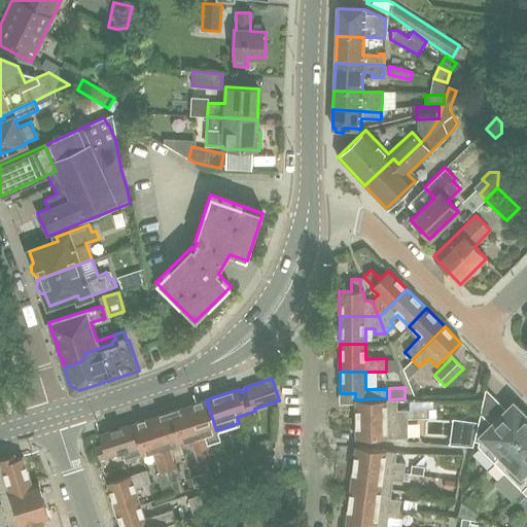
[(408,411),(397,411),(397,400),(387,400),(387,398),(355,399),(355,420),(408,420),(408,419),(428,419),(428,410),(412,410),(408,411)]
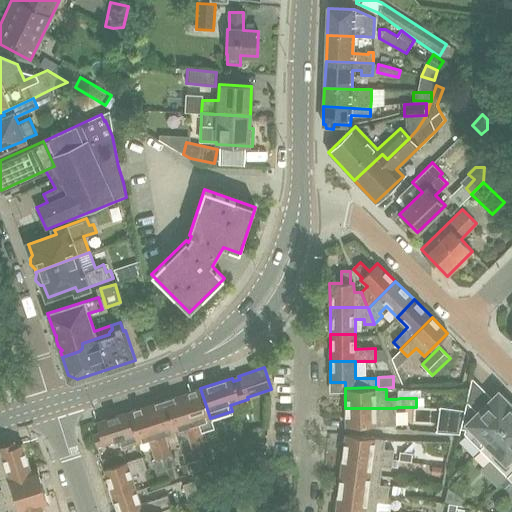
[(210,418),(200,388),(182,394),(199,446),(207,468),(214,465),(200,422),(210,418)]
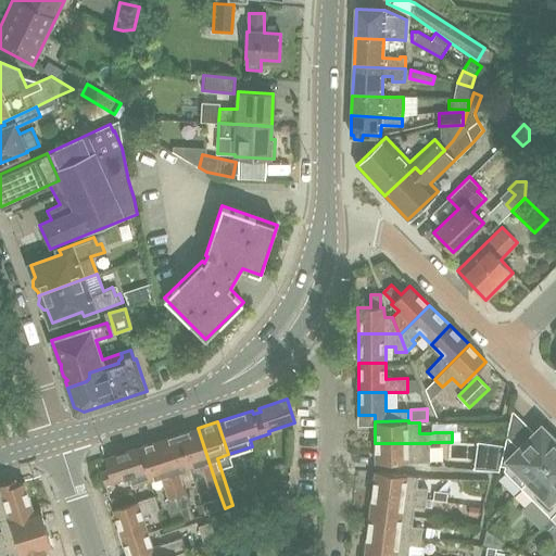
[(528,481),(555,453),(555,441),(541,426),(519,447),(506,436),(500,466),(505,466),(504,471),(521,488),(528,481)]
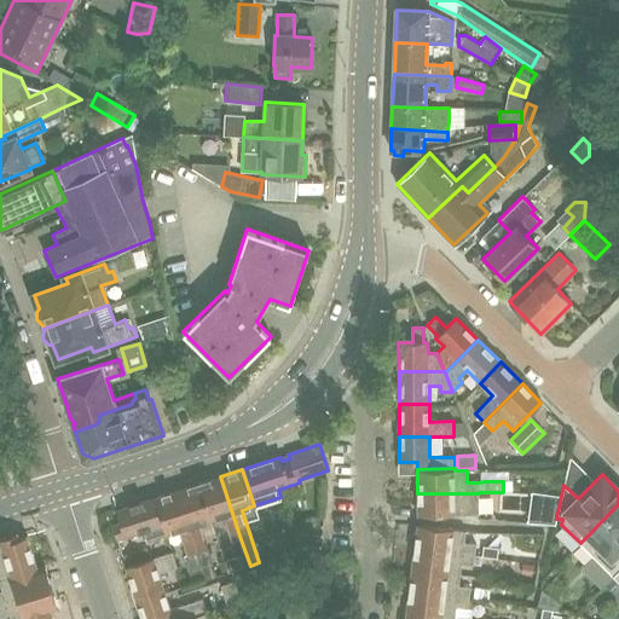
[(241,539),(220,476),(198,484),(210,520),(224,516),(232,542),(241,539)]
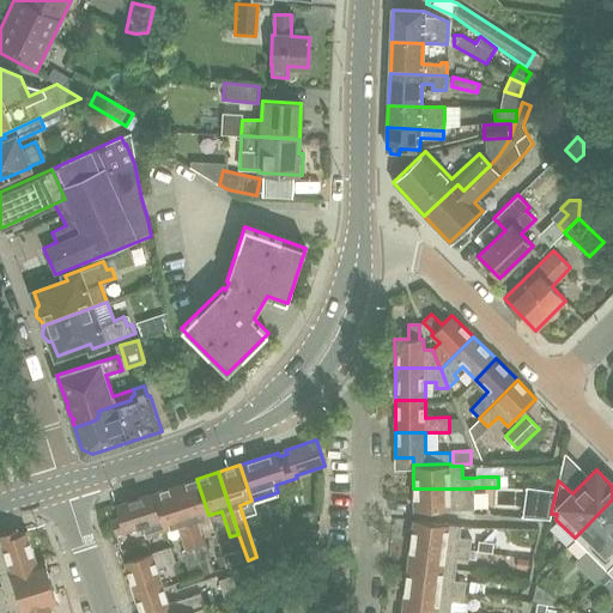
[(208,515),(196,479),(175,486),(195,546),(204,544),(195,520),(208,515)]
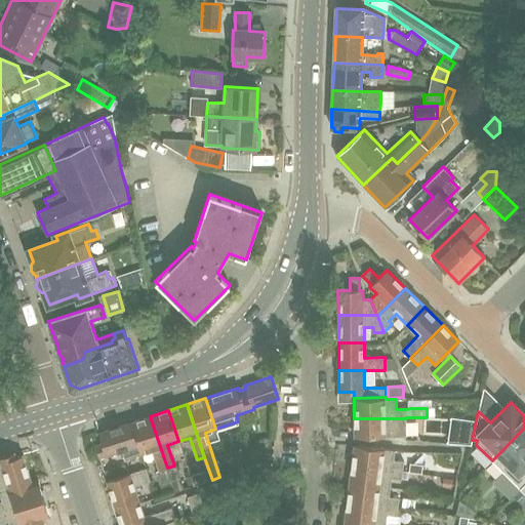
[(171,480),(167,468),(150,416),(130,422),(140,454),(152,450),(158,470),(155,471),(160,484),(171,480)]
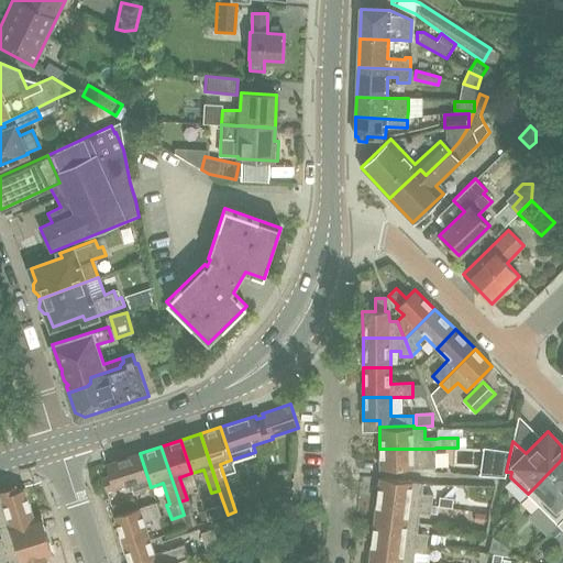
[(483,448),(479,468),(506,471),(509,452),(483,448)]
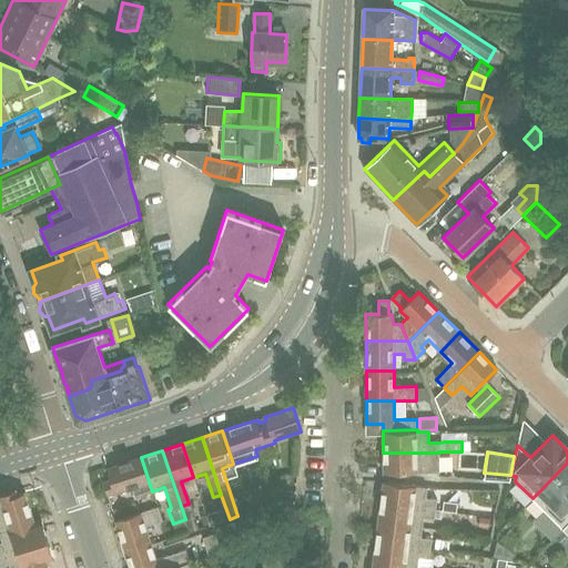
[(428,473),(428,463),(439,462),(439,453),(383,453),(383,474),(428,473)]
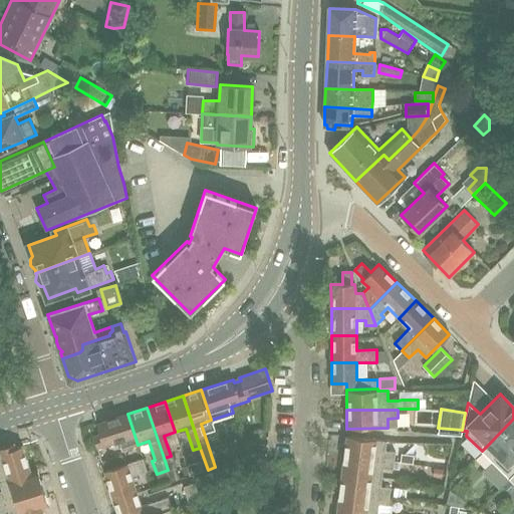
[(138,445),(127,414),(97,424),(101,434),(93,437),(97,448),(119,441),(122,450),(138,445)]
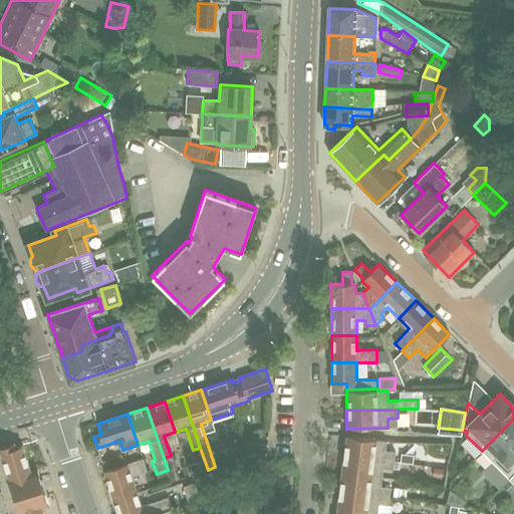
[(513,419),(488,445),(499,456),(492,462),(509,479),(513,474),(513,419)]
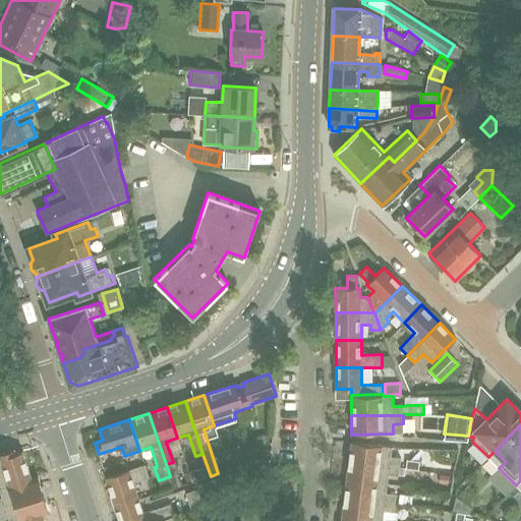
[(391,457),(392,447),(351,442),(349,461),(400,467),(410,469),(411,460),(391,457)]
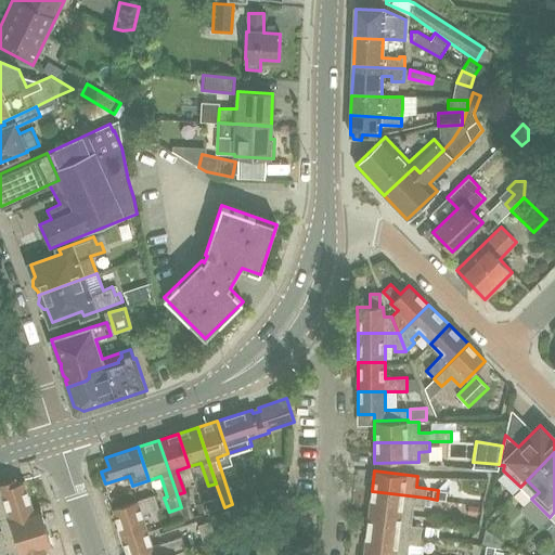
[(0,519),(34,510),(25,481),(17,483),(16,479),(0,483),(0,519)]
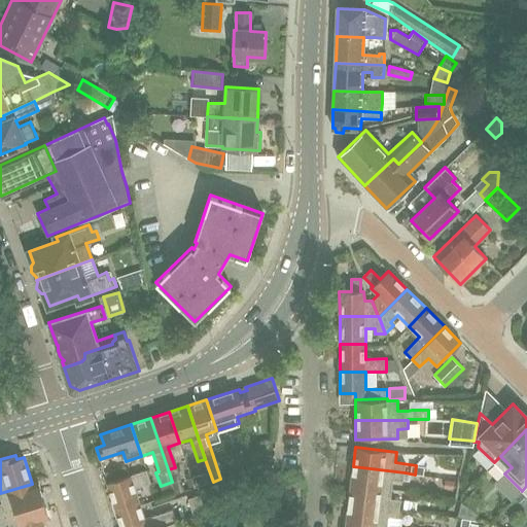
[(403,482),(405,472),(353,466),(351,485),(391,490),(393,481),(403,482)]
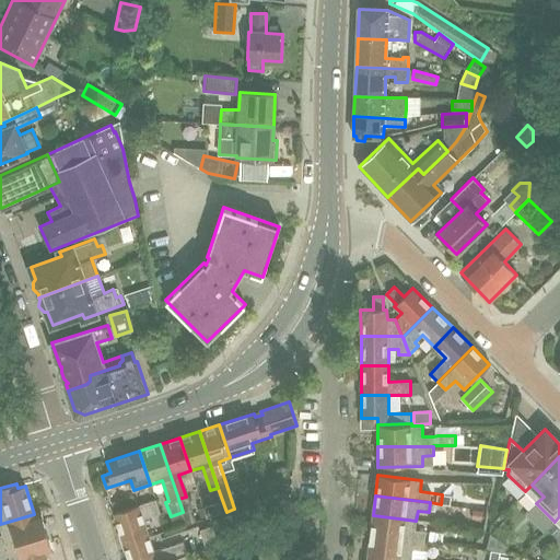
[(114,513),(123,541),(148,533),(143,520),(160,514),(155,500),(114,513)]
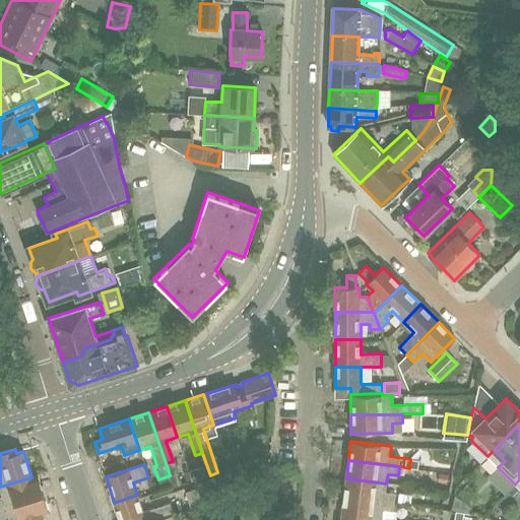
[(206,476),(202,466),(189,471),(192,480),(194,480),(205,476),(206,476)]
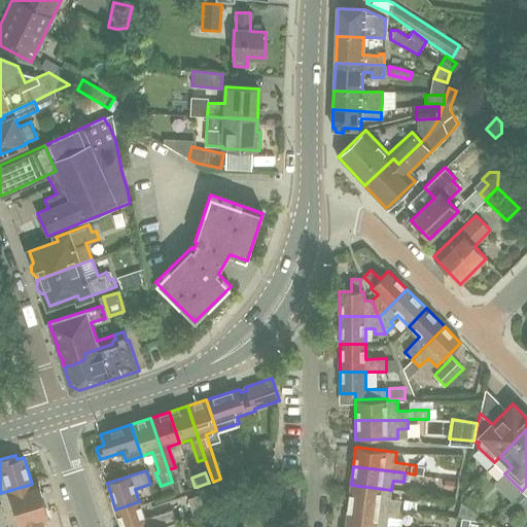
[(38,482),(32,484),(0,493),(0,496),(2,504),(0,504),(0,515),(44,500),(38,482)]
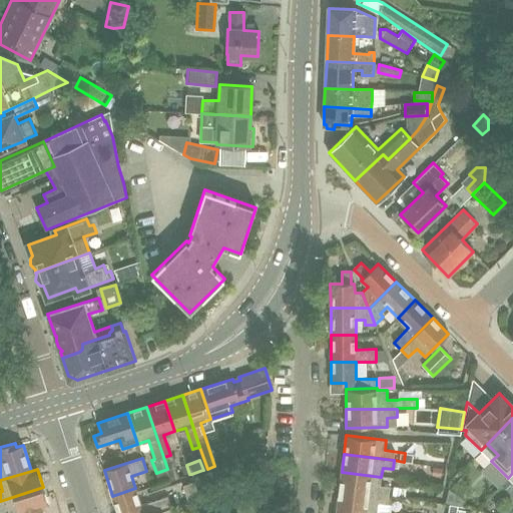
[(380,486),(381,477),(342,472),(339,489),(390,496),(405,498),(406,489),(380,486)]
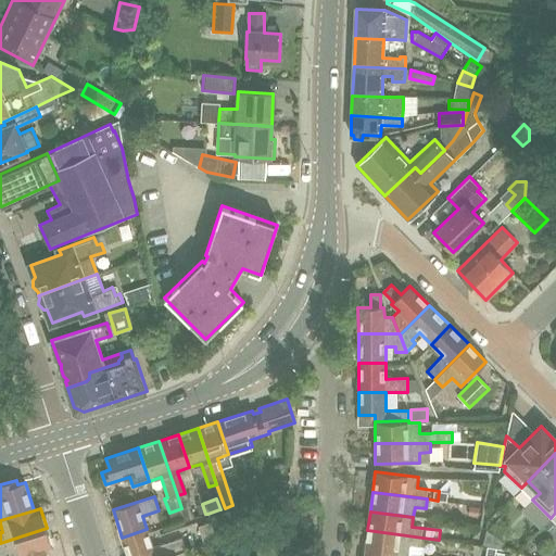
[(503,518),(491,529),(504,542),(515,530),(503,518)]
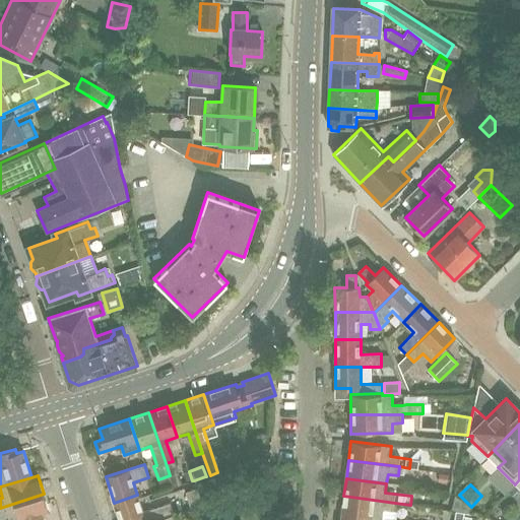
[(203,507),(197,489),(186,493),(192,511),(203,507)]
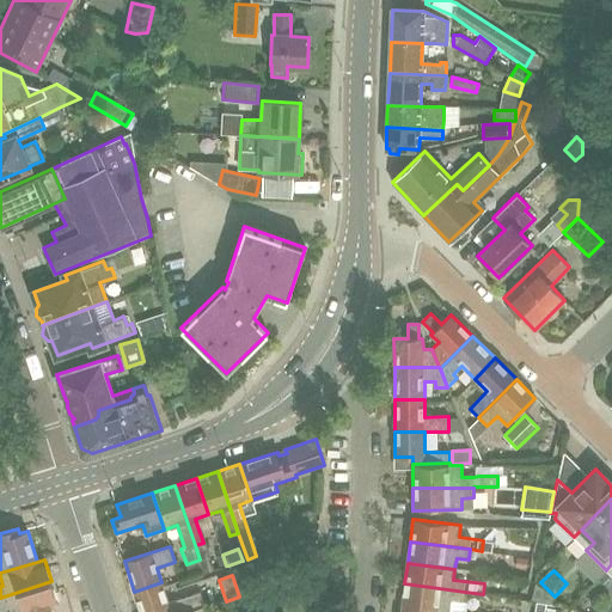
[(59,605),(51,581),(0,598),(0,609),(10,606),(11,611),(35,611),(53,607),(59,605)]
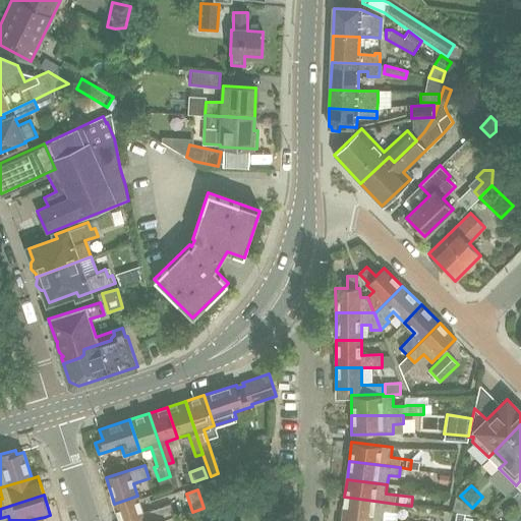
[(161,520),(174,517),(171,505),(142,514),(137,496),(114,504),(119,520),(161,520)]
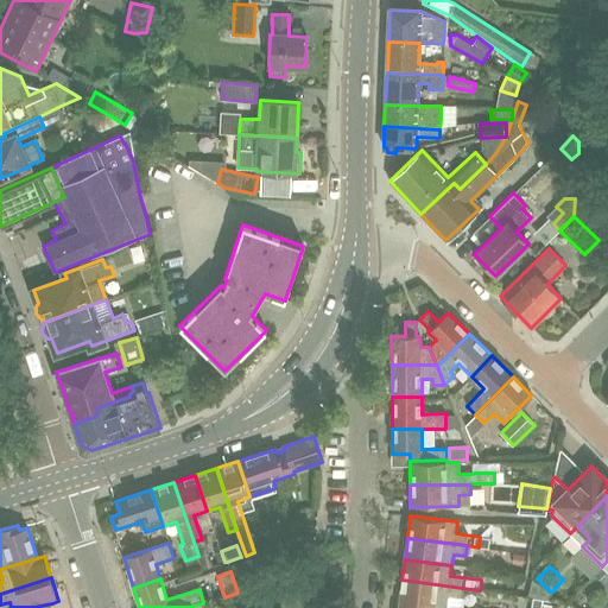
[(447,596),(460,599),(462,588),(401,580),(399,601),(445,607),(447,596)]
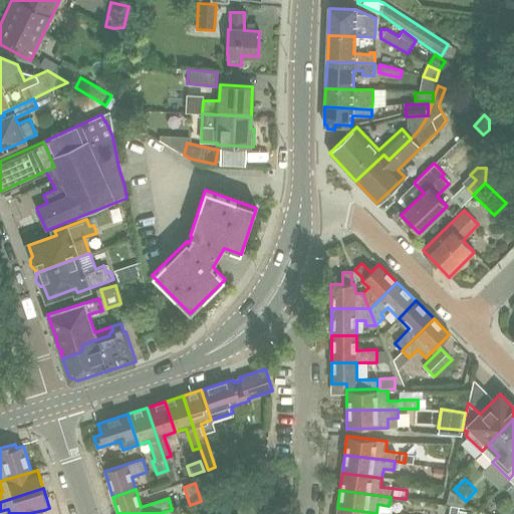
[(466,501),(450,490),(447,504),(471,508),(472,508),(465,502),(466,501)]
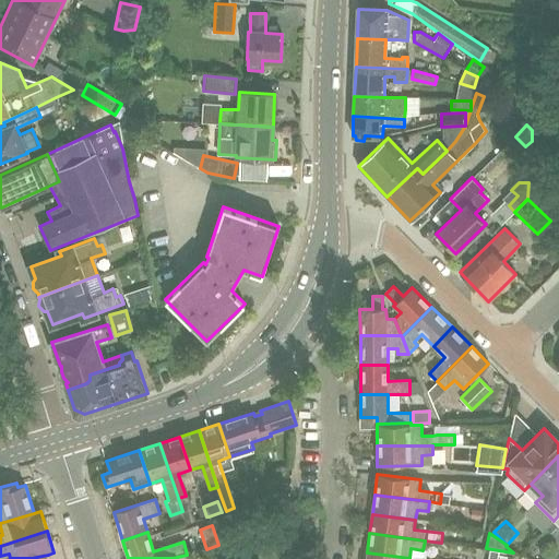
[(489,549),(487,558),(507,558),(509,552),(489,549)]
